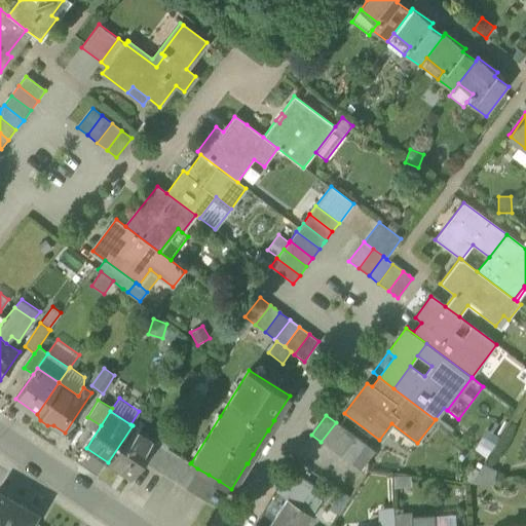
[(321,442),(331,449),(345,429),(336,422),(321,442)]
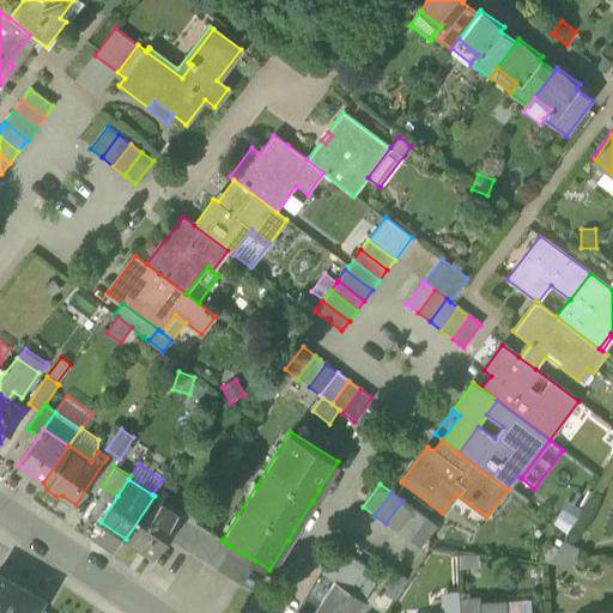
[(183,516),(155,496),(126,539),(156,558),(169,538),(183,516)]
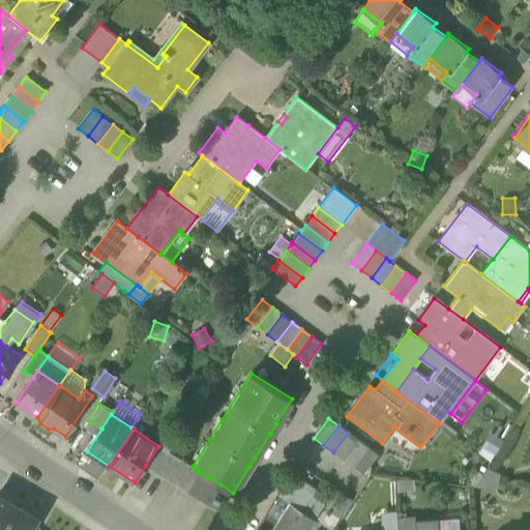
[(489,432),(476,452),(490,461),(503,440),(489,432)]
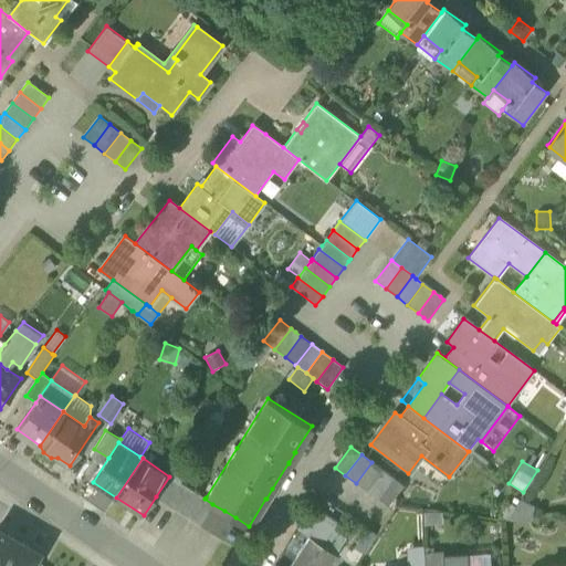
[(356,483),(367,491),(383,470),(371,462),(356,483)]
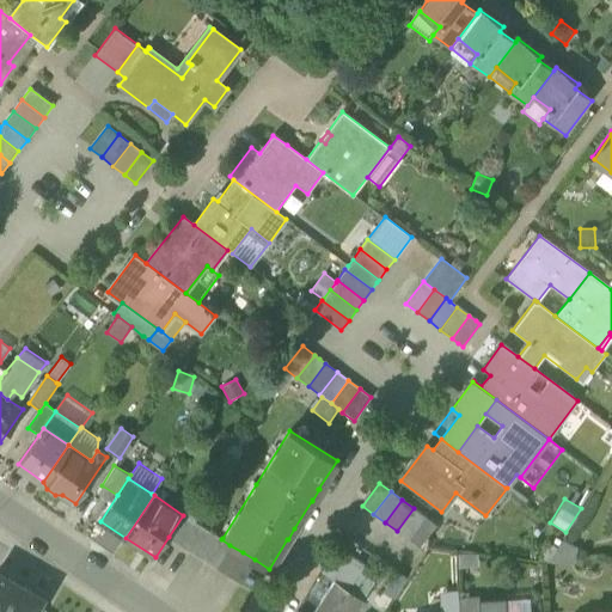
[(424,516),(414,508),(397,531),(408,539),(424,516)]
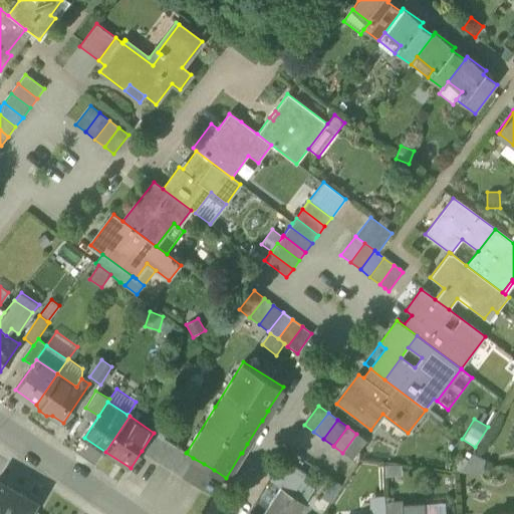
[(142,451),(151,457),(163,438),(154,433),(142,451)]
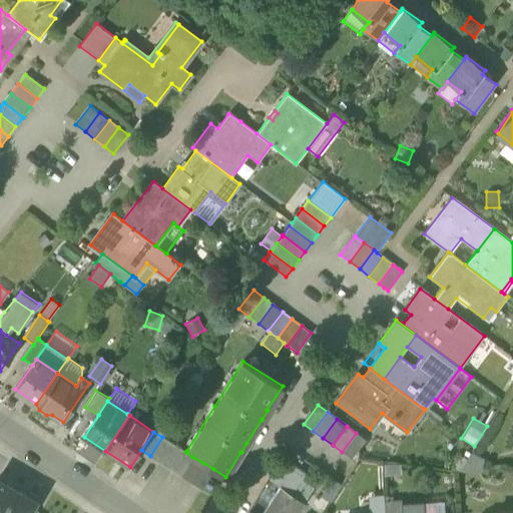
[(354,461),(356,462),(359,457),(369,442),(356,433),(342,452),(354,461)]
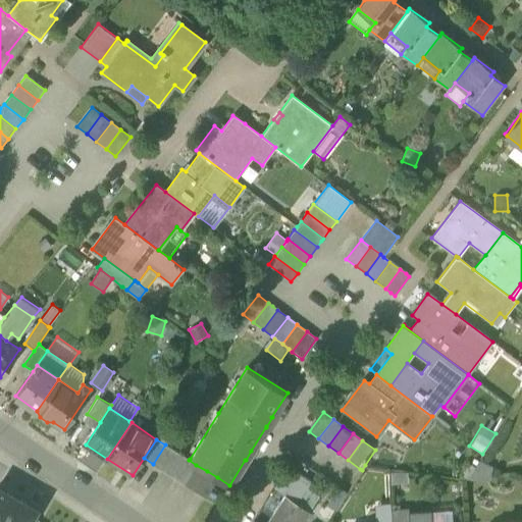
[(153,464),(163,471),(175,451),(165,445),(153,464)]
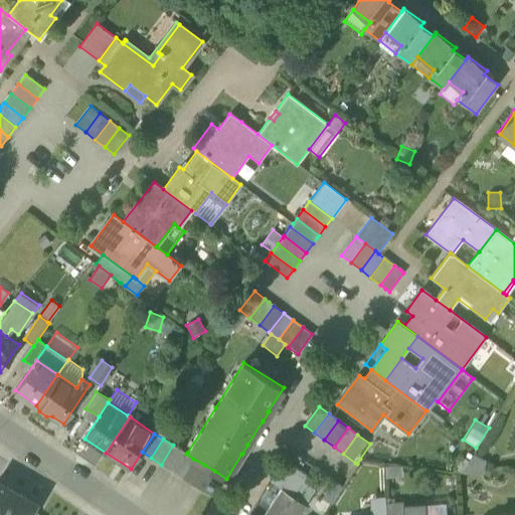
[(161,465),(172,471),(184,451),(173,445),(161,465)]
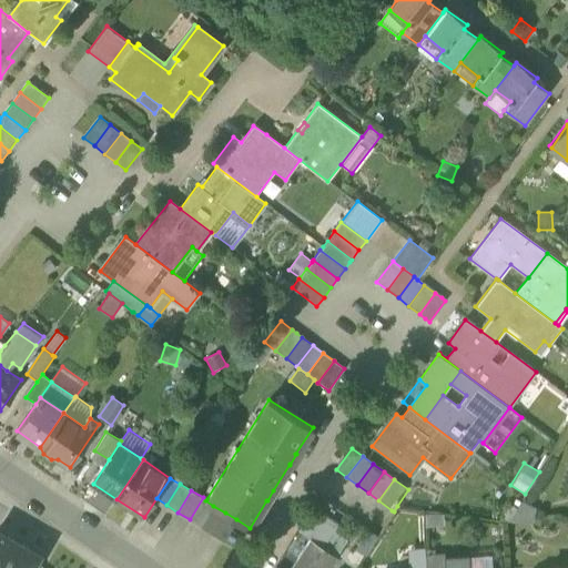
[(190,519),(201,526),(213,506),(205,500),(206,499),(203,497),(190,519)]
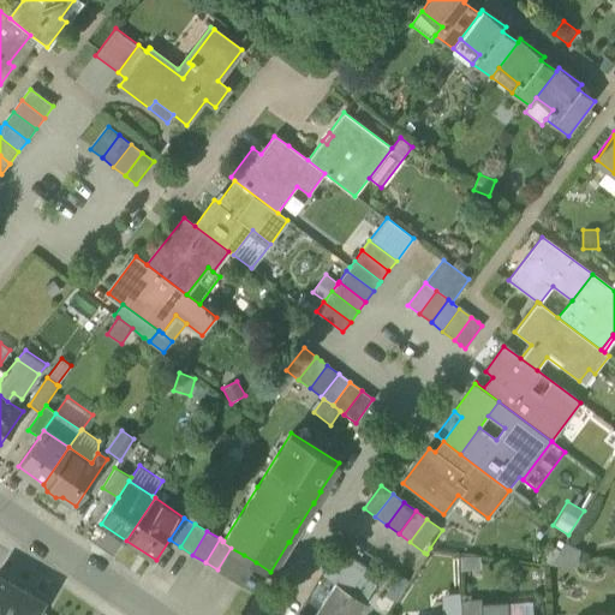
[(551,565),(575,567),(580,550),(565,543),(551,565)]
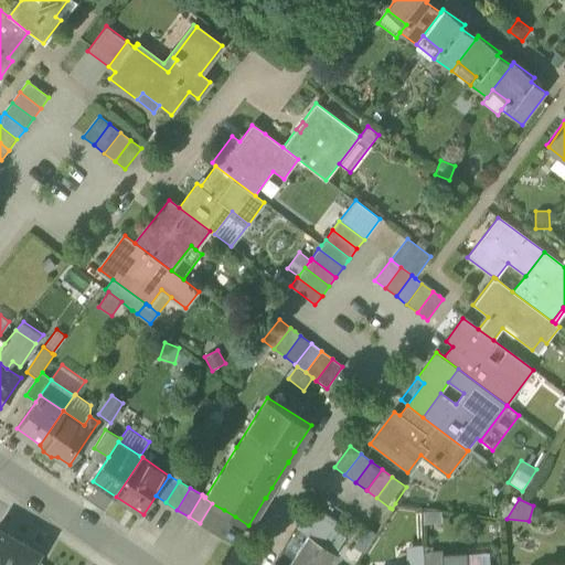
[(200,523),(211,531),(224,510),(212,503),(200,523)]
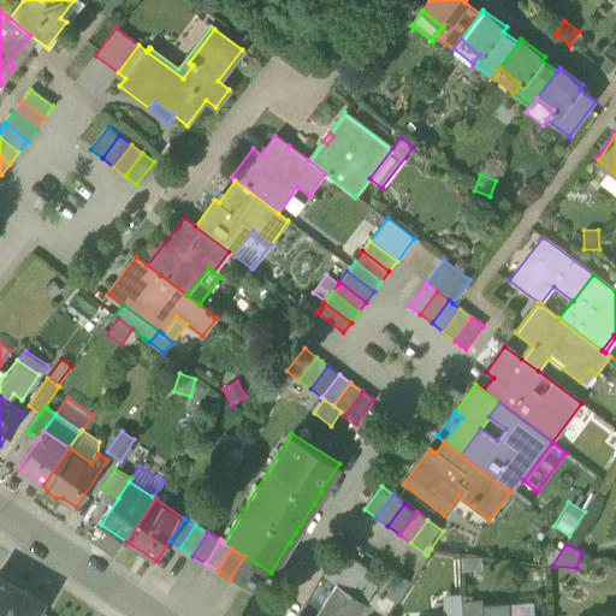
[(337,585),(351,593),(355,588),(363,574),(366,569),(338,550),(321,574),(337,585)]
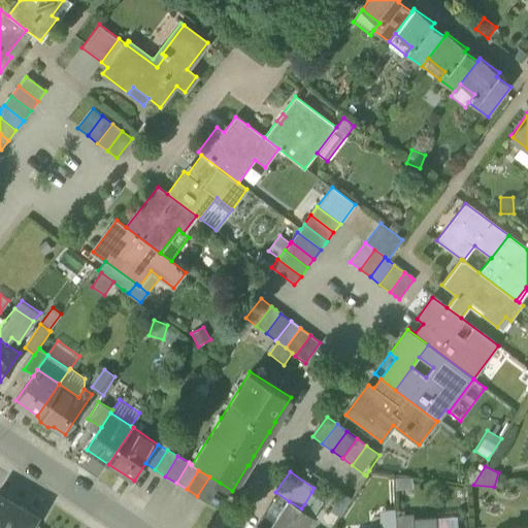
[(220,483),(209,476),(197,496),(208,503),(220,483)]
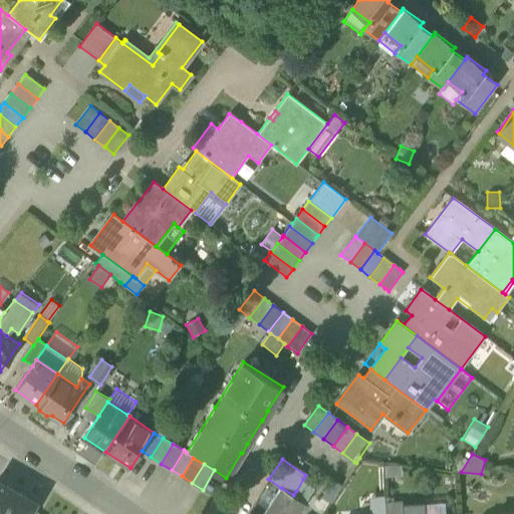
[(342,485),(330,477),(319,494),(331,502),(342,485)]
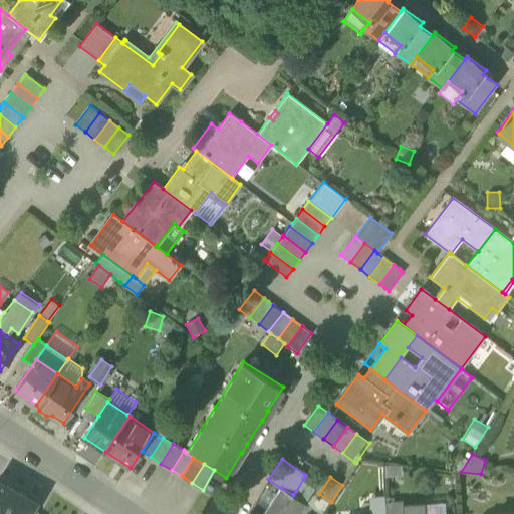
[(296,498),(304,503),(315,487),(303,479),(296,491),(299,493),(296,498)]
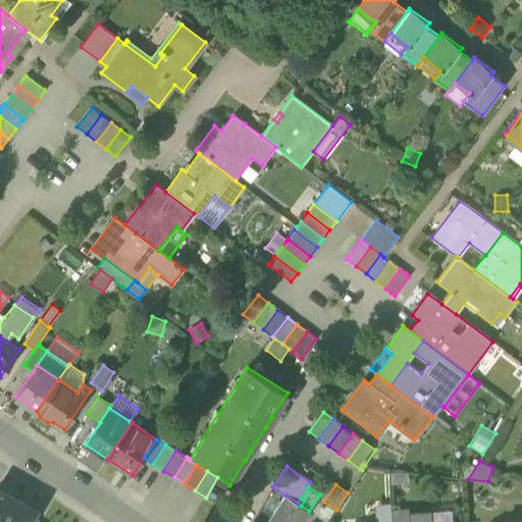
[(0,521),(28,521),(36,509),(0,487),(0,521)]
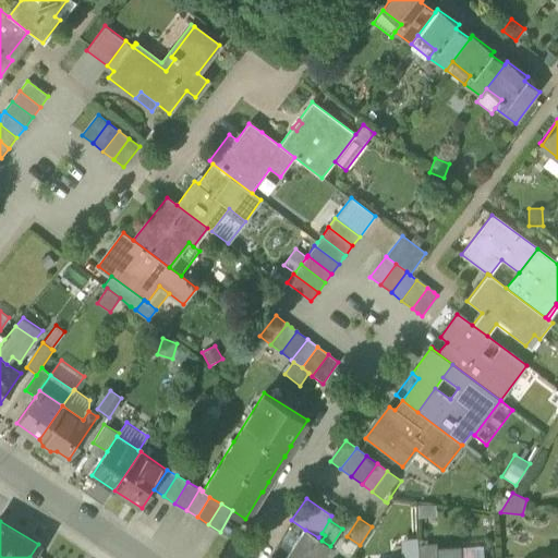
[(305,530),(286,557),(303,557),(318,537),(305,530)]
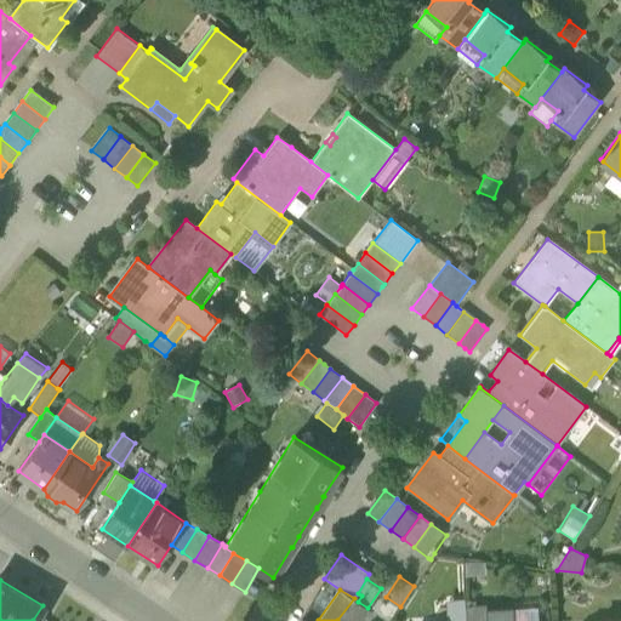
[(354,598),(337,620),(358,620),(368,608),(358,602),(354,598)]
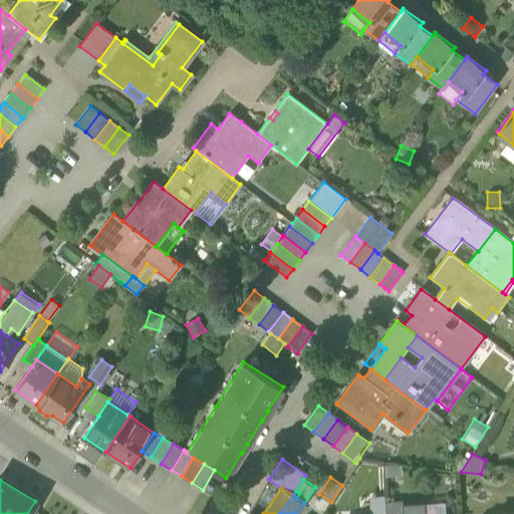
[(374,513),(383,513),(382,498),(373,498),(374,513)]
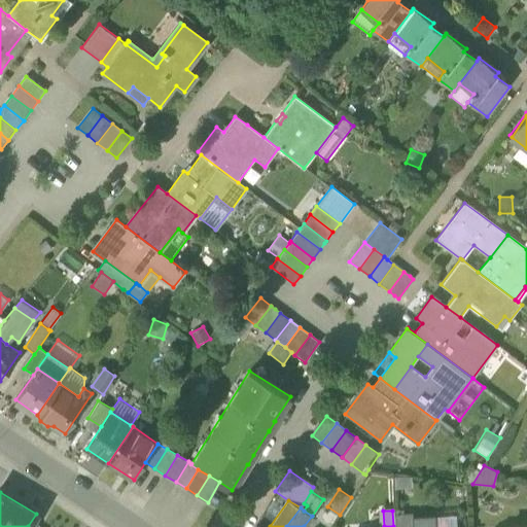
[(395,515),(395,526),(412,526),(412,518),(414,517),(414,514),(395,515)]
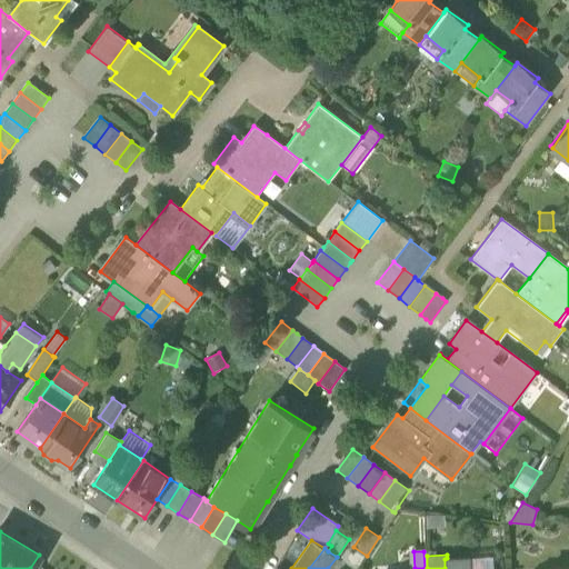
[(491,568),(491,556),(468,557),(468,568),(491,568)]
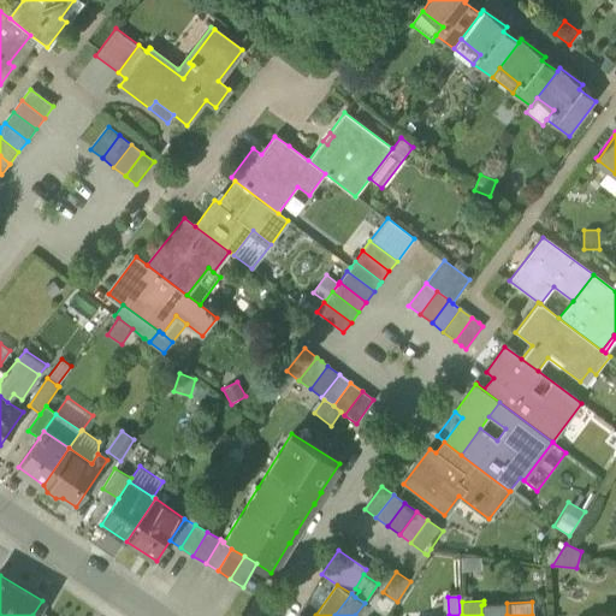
[(481,615),(507,615),(507,603),(484,604),(481,605),(481,615)]
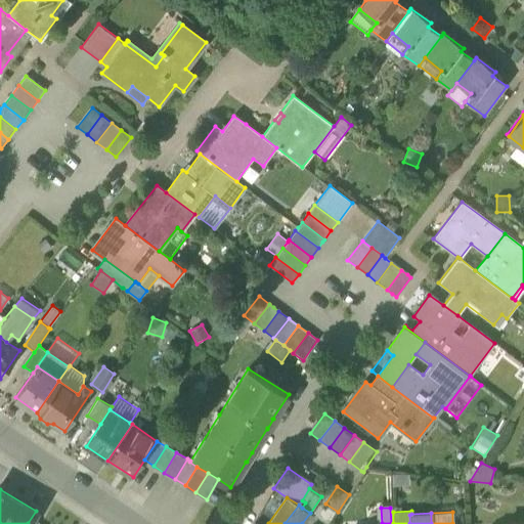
All buildings are outlined.
